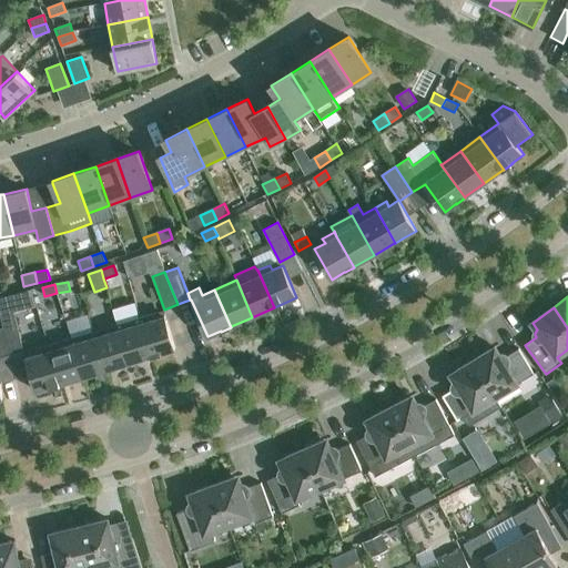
[(1,315),(3,328),(10,355),(23,352),(14,312),(1,315)]
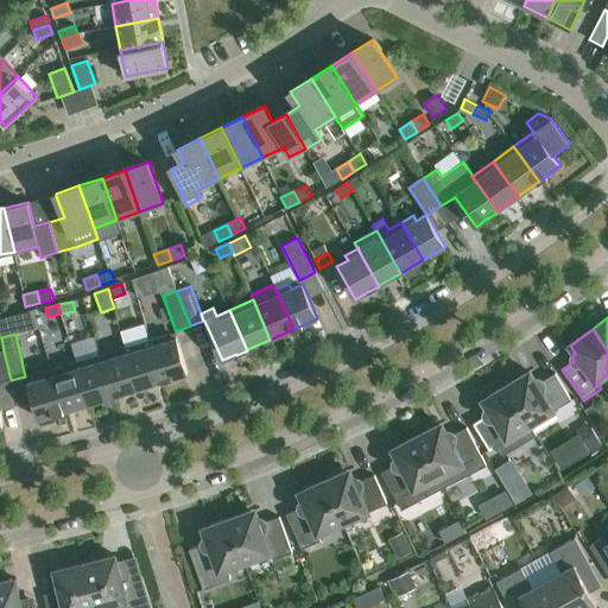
[(97,334),(76,341),(81,356),(102,350),(97,334)]
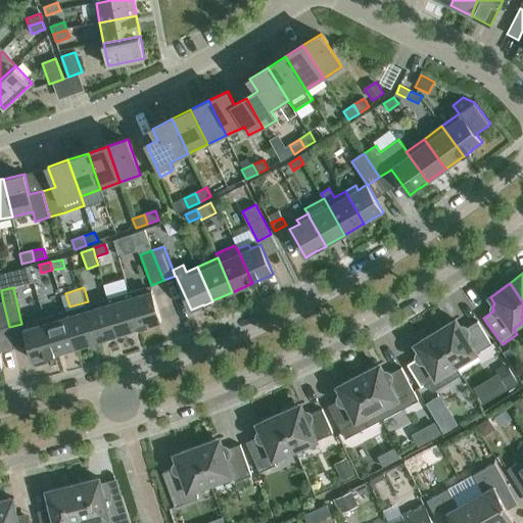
[(140,289),(129,292),(140,328),(149,326),(149,325),(161,322),(152,290),(141,293),(140,289)]
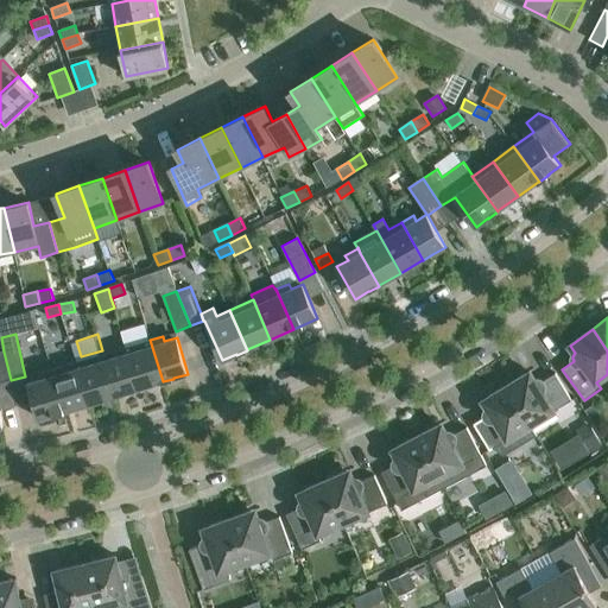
[(150,340),(125,347),(138,388),(162,381),(162,382),(163,381),(150,340)]
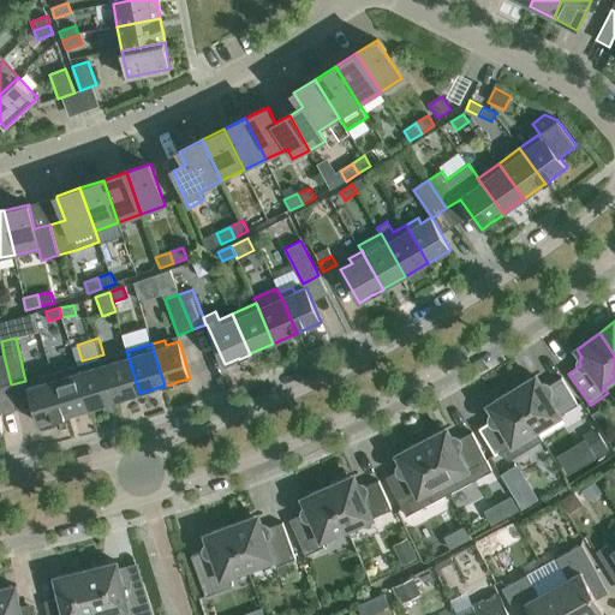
[(126,351),(102,359),(114,401),(139,393),(126,351)]
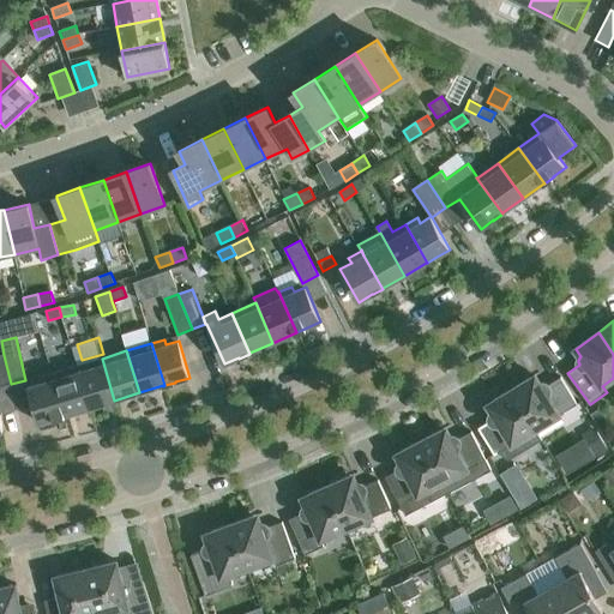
[(4,355),(0,355),(0,386),(11,384),(4,355)]
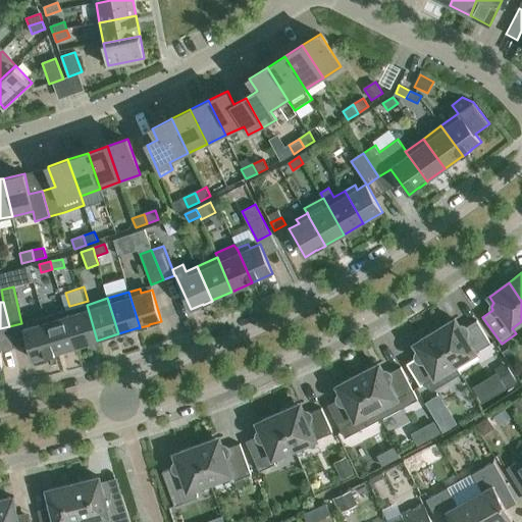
[(87,305),(65,311),(76,347),(97,341),(87,305)]
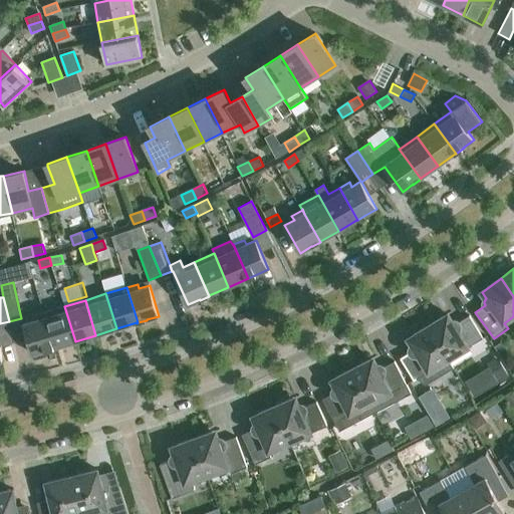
[(64,306),(43,312),(54,348),(55,348),(55,347),(75,341),(64,306)]
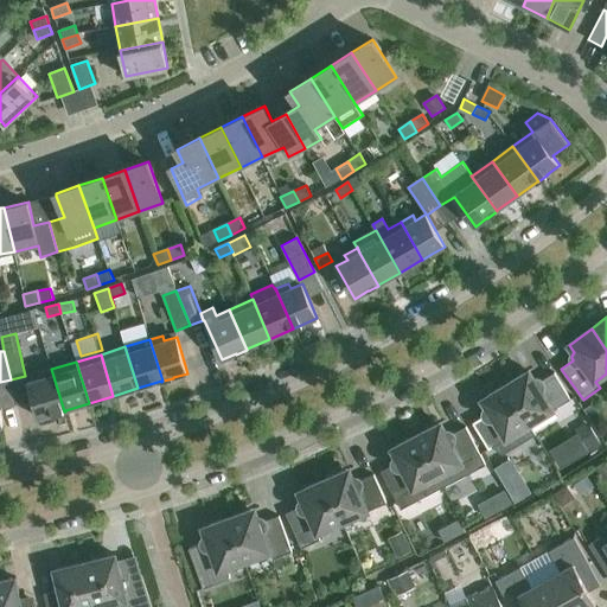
[(64,411),(51,369),(38,374),(40,378),(27,382),(39,419),(53,414),(64,411)]
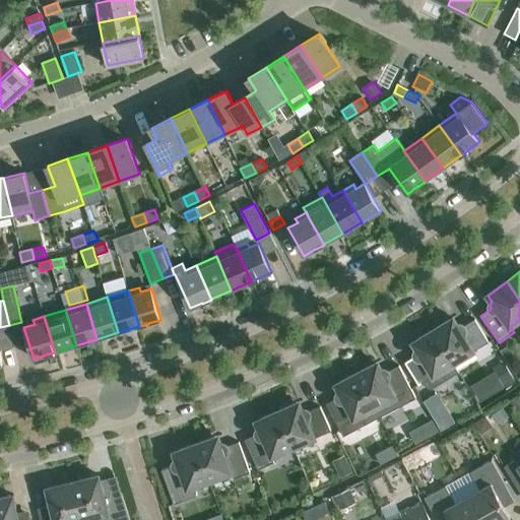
[(454,318),(434,330),(454,364),(489,342),(475,320),(464,326),(463,325),(462,324),(461,324),(459,324),(458,324),(454,318)]
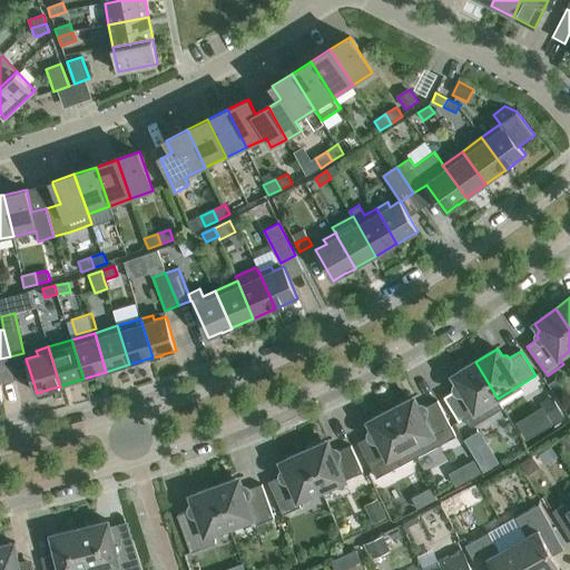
[(498,399),(475,362),(452,375),(458,383),(457,384),(455,384),(455,386),(454,389),(455,390),(455,391),(444,397),(460,422),(462,421),(473,428),(503,409),(498,399)]
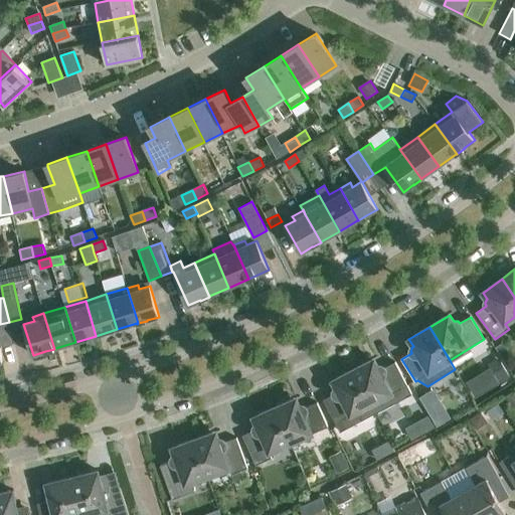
[(374,359),(353,370),(376,413),(412,394),(395,362),(384,368),(384,367),(383,366),(382,366),(380,365),(379,365),(378,366),(374,359)]
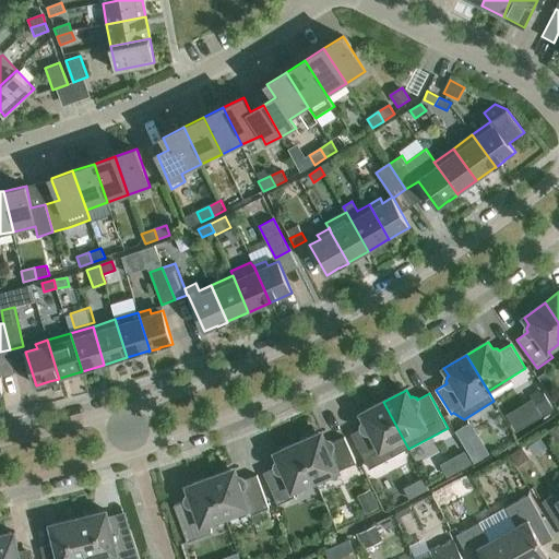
[(555,409),(548,397),(539,403),(539,411),(544,417),(555,409)]
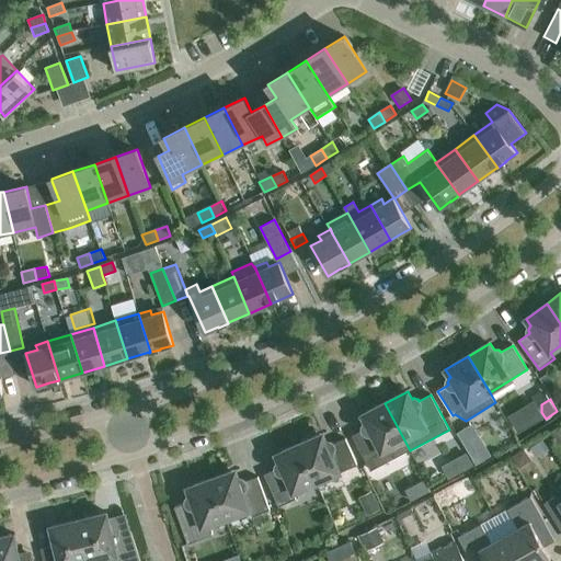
[(410,450),(385,403),(362,414),(366,422),(365,423),(365,424),(364,425),(364,426),(364,427),(364,428),(364,430),(352,436),(370,471),(410,450)]
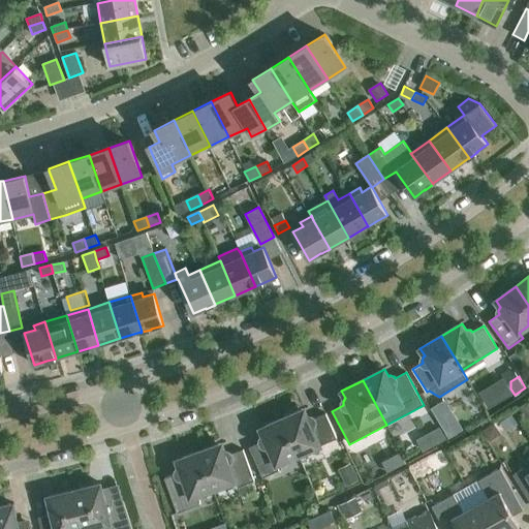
[(445,400),(431,408),(438,421),(453,411),(445,400)]
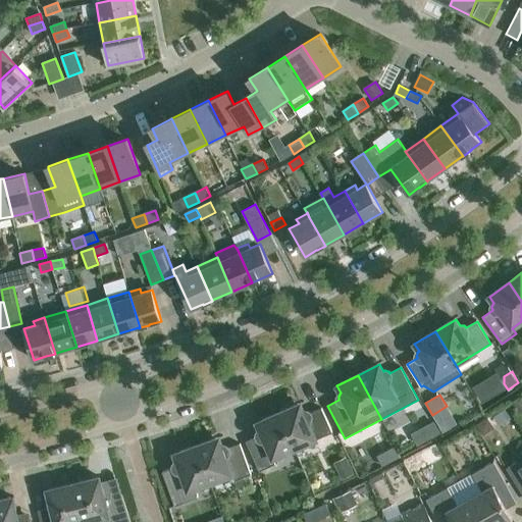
[(521,414),(521,396),(511,403),(520,416),(521,414)]
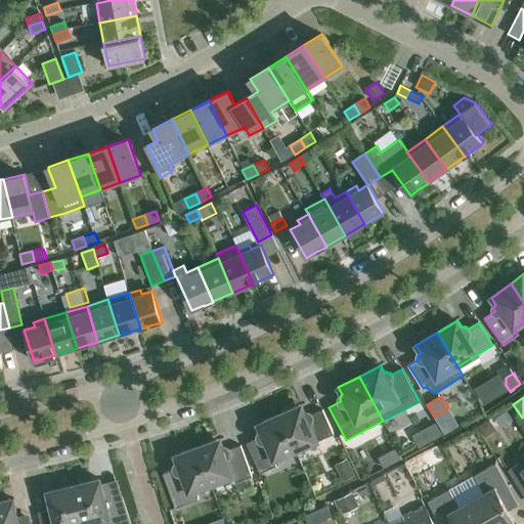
[(302,405),(279,415),(296,451),(334,435),(323,410),(311,415),(310,413),(310,412),(309,412),(307,411),(305,412),(302,405)]
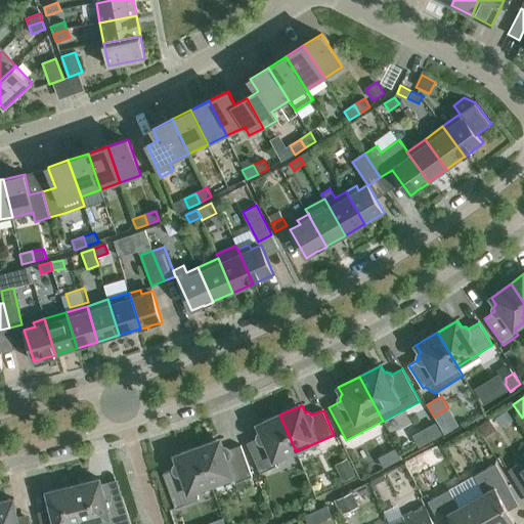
[(296,451),(279,415),(258,425),(261,432),(260,432),(259,433),(259,435),(258,435),(258,436),(258,437),(259,438),(248,443),(260,474),(276,467),(274,461),(296,451)]
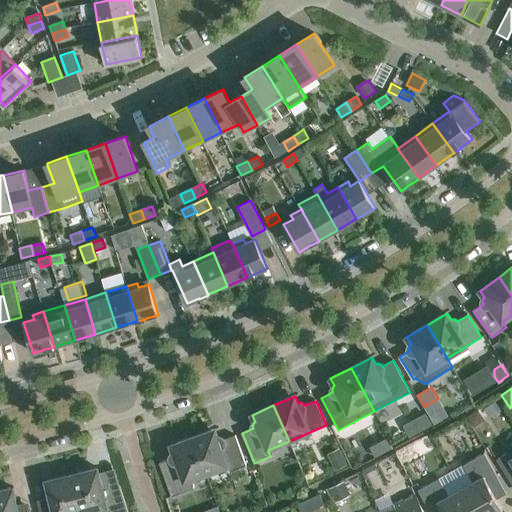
[(474,428),(485,421),(478,410),(467,418),(474,428)]
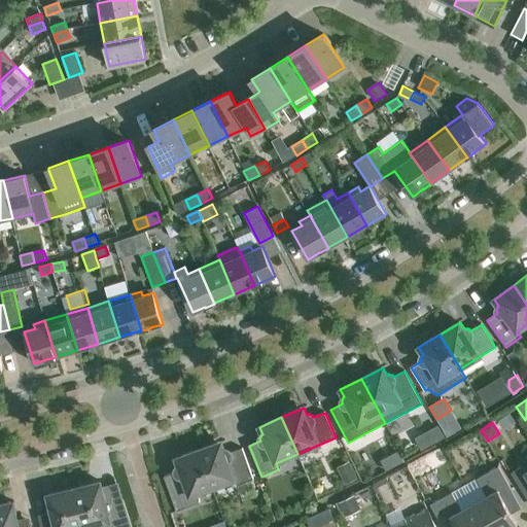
[(445,437),(438,426),(427,432),(433,444),(445,437)]
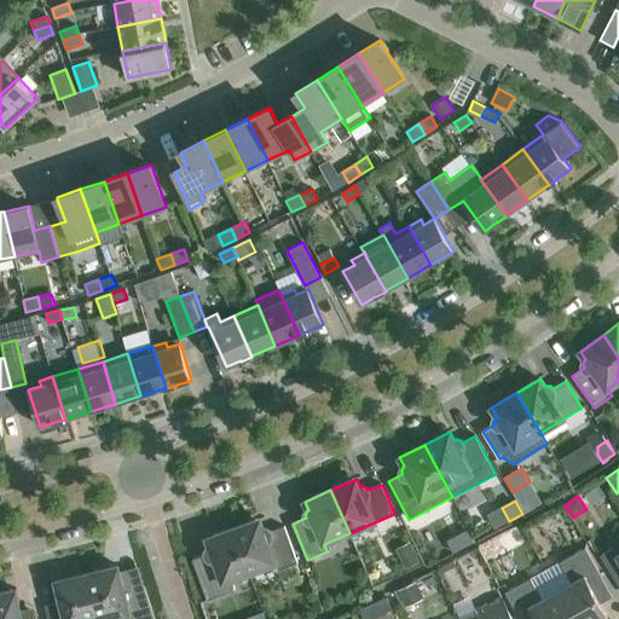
[(260,519),(233,528),(250,573),(276,563),(278,571),(299,563),(285,527),(271,532),(271,531),(270,530),(268,528),(266,527),(265,527),(264,528),(260,519)]
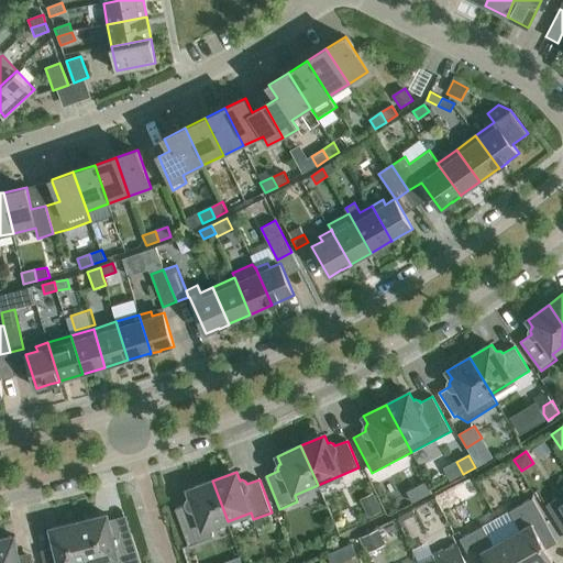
[(228,521),(212,481),(188,489),(191,498),(190,498),(189,499),(188,500),(188,501),(188,503),(188,504),(188,505),(176,509),(189,547),(213,538),(213,527),(228,521)]
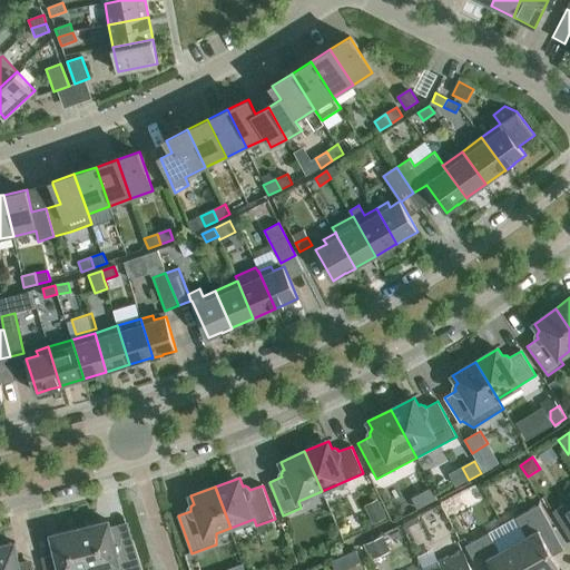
[(449,517),(464,507),(458,494),(441,504),(449,517)]
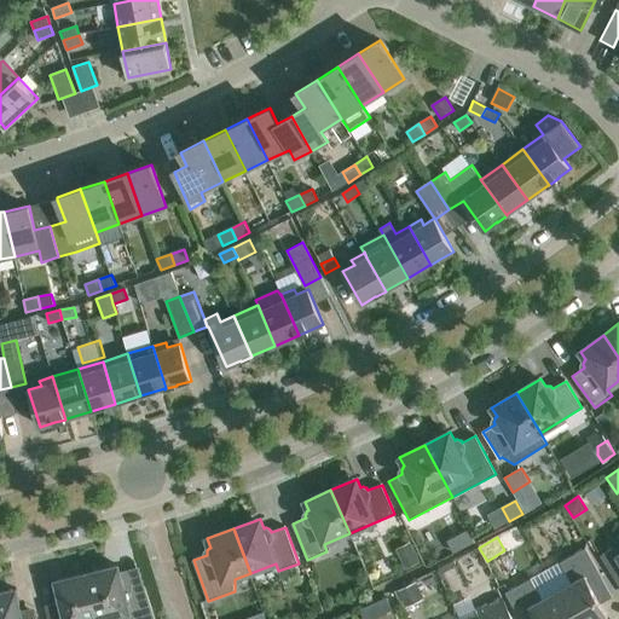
[(421,562),(411,543),(395,549),(405,570),(421,562)]
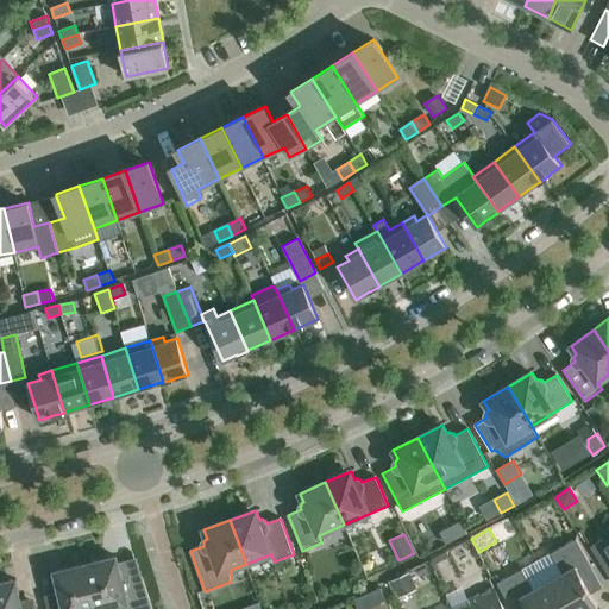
[(563,573),(548,582),(563,608),(596,608),(598,608),(581,576),(592,569),(576,539),(551,553),(563,573)]
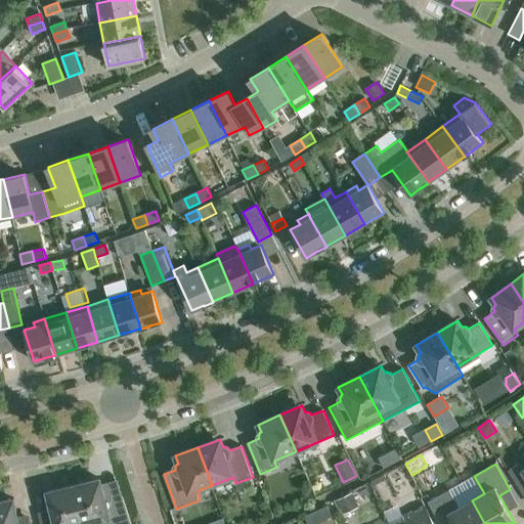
[(523,469),(523,470),(519,464),(509,471),(523,495),(523,494),(523,469)]
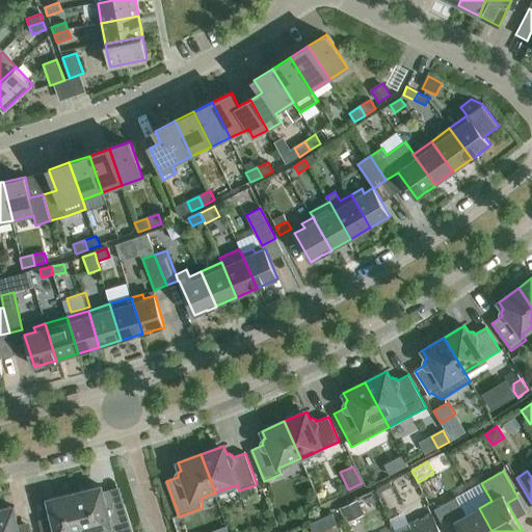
[(102,486),(75,493),(84,531),(91,531),(102,529),(102,531),(133,531),(125,505),(107,509),(102,486)]
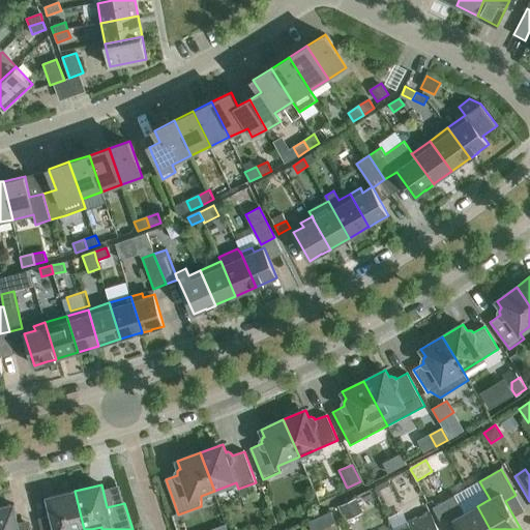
[(84,529),(75,491),(48,498),(53,521),(40,524),(41,529),(84,529)]
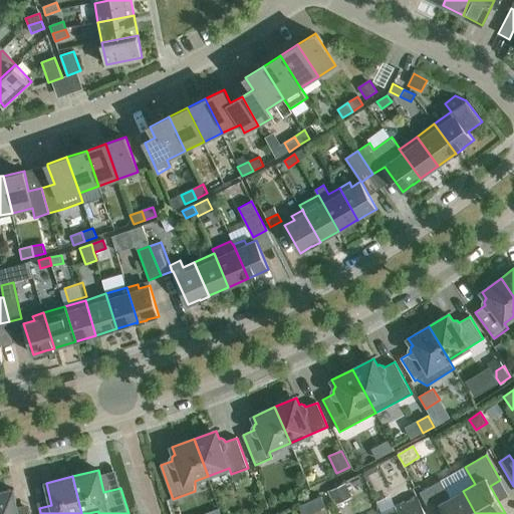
[(475,513),(463,491),(451,498),(441,481),(420,492),(432,513),(438,513),(444,511),(445,513),(475,513)]
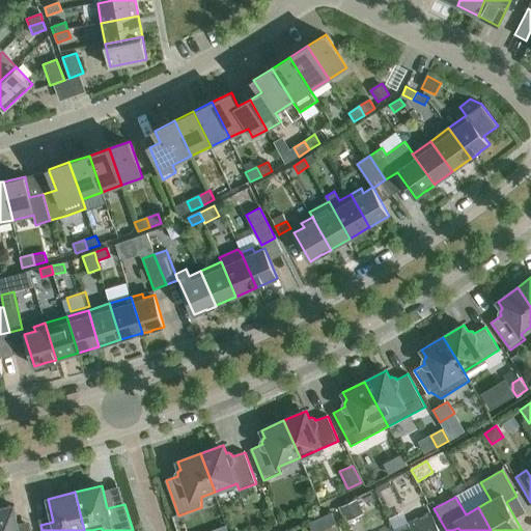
[(363,514),(357,501),(342,507),(348,522),(363,514)]
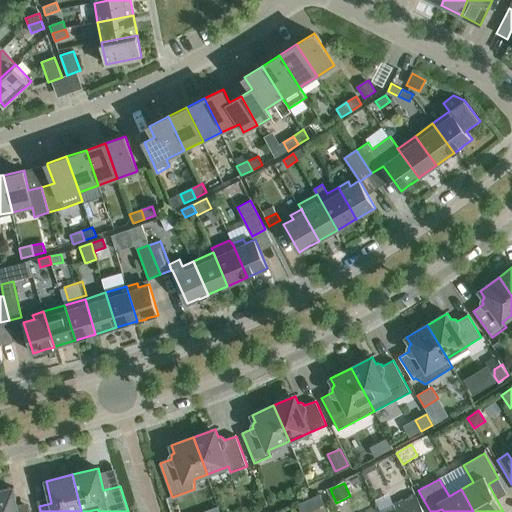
[(14,487),(0,489),(0,511),(30,511),(29,508),(18,510),(14,487)]
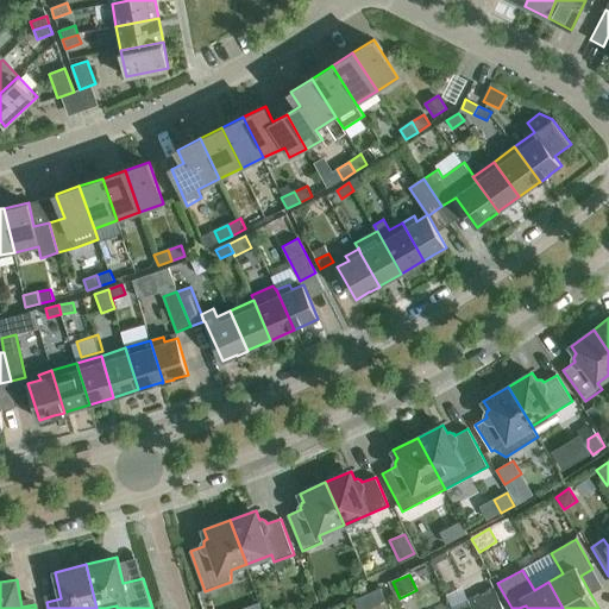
[(452,608),(503,608),(494,588),(452,608)]
